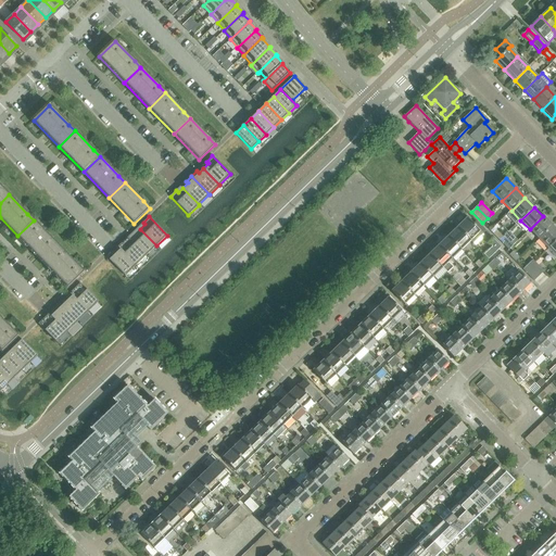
[(539,239),(552,226),(543,216),(530,229),(539,239)]
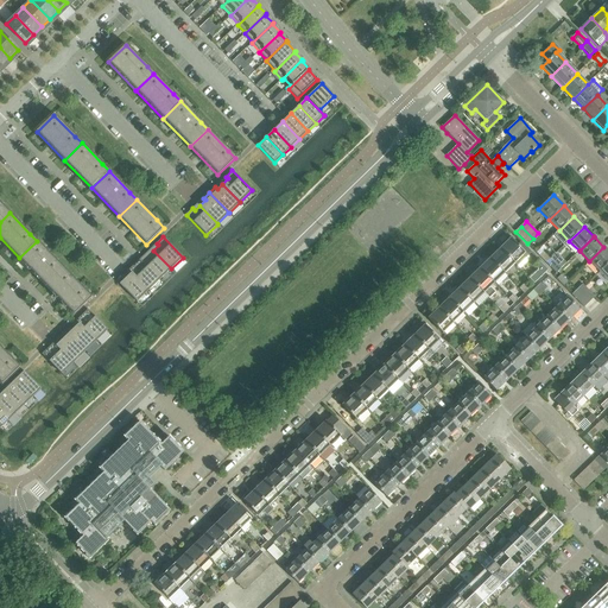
[(500,247),(500,248),(514,264),(518,266),(527,257),(529,255),(511,238),(510,239),(500,247)]
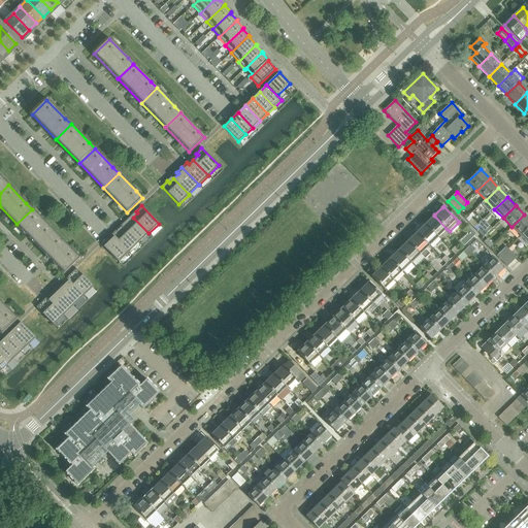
[(56,234),(50,228),(32,209),(17,224),(40,249),(56,234)]
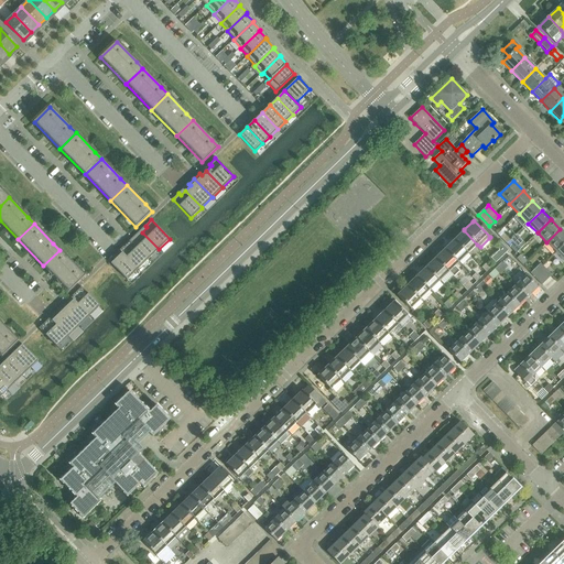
[(555,252),(563,243),(563,232),(560,229),(546,242),(555,252)]
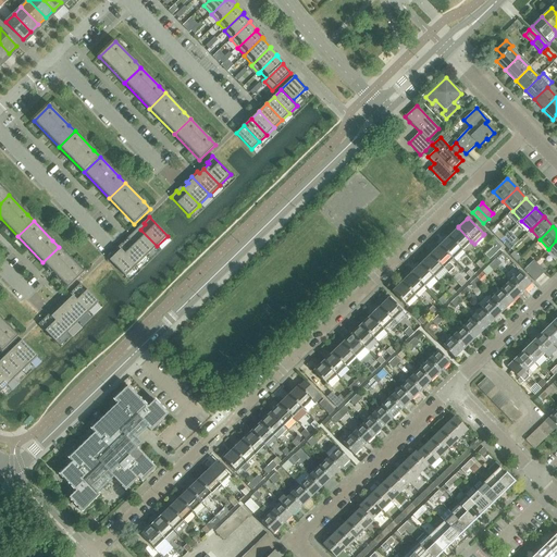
[(458,227),(448,236),(461,250),(471,242),(458,227)]
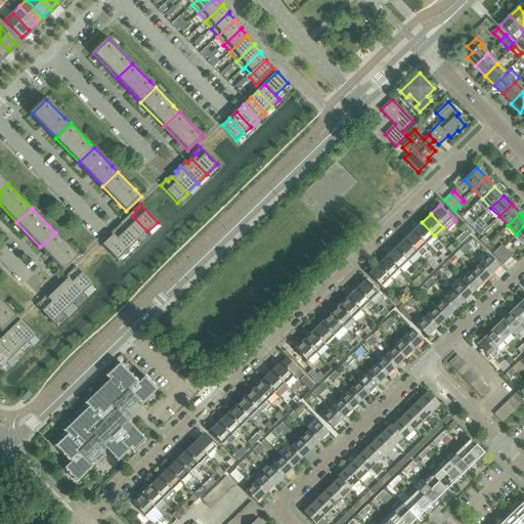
[(147,231),(132,216),(128,220),(126,218),(121,223),(137,241),(146,232),(147,231)]
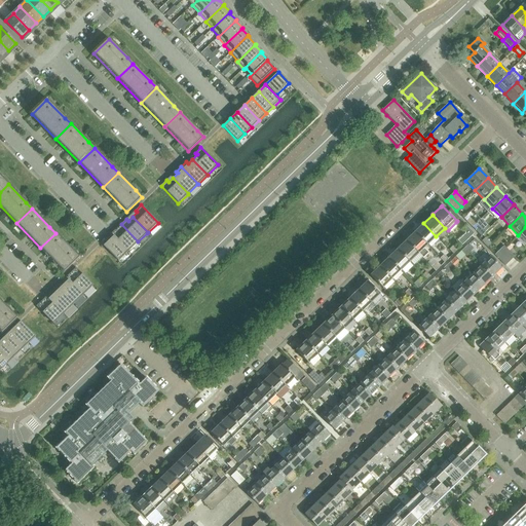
[(477,224),(471,218),(466,222),(473,227),(477,224)]
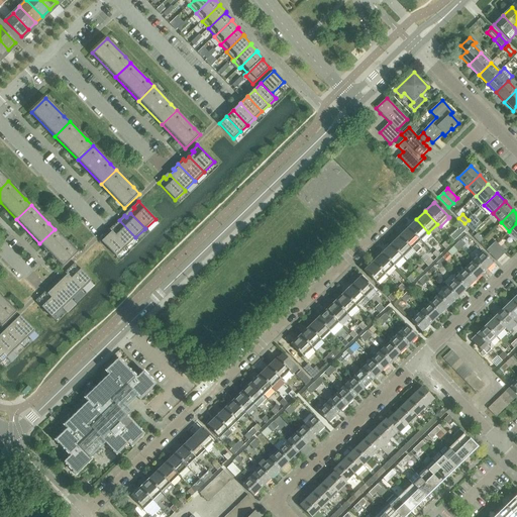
[(428,232),(416,219),(407,228),(420,241),(428,232)]
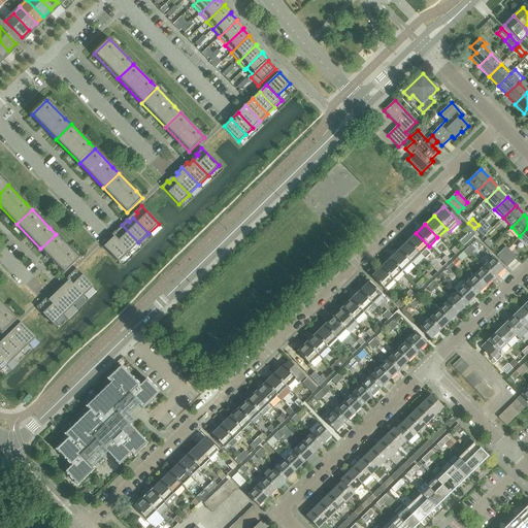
[(138,242),(122,225),(117,230),(119,232),(113,236),(129,253),(138,243),(138,242)]
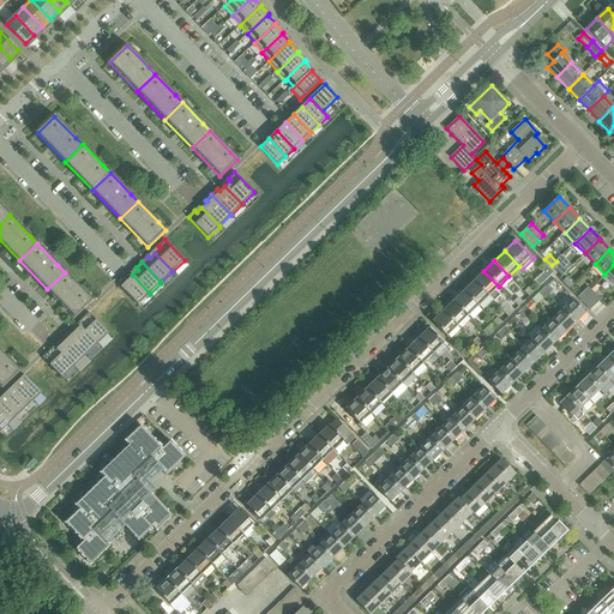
[(553,272),(545,264),(537,271),(542,275),(535,282),(540,287),(553,272)]
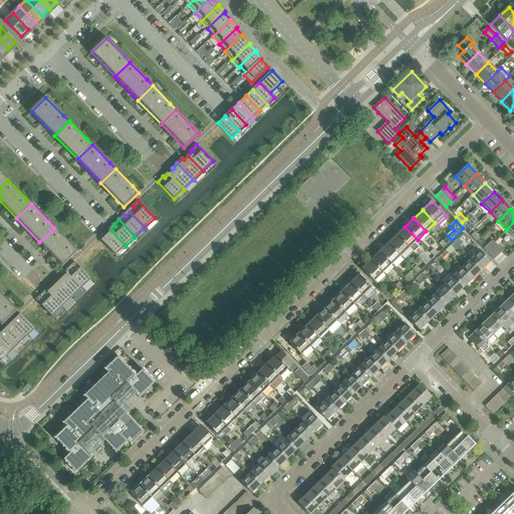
[(474,227),(468,222),(465,225),(470,231),(474,227)]
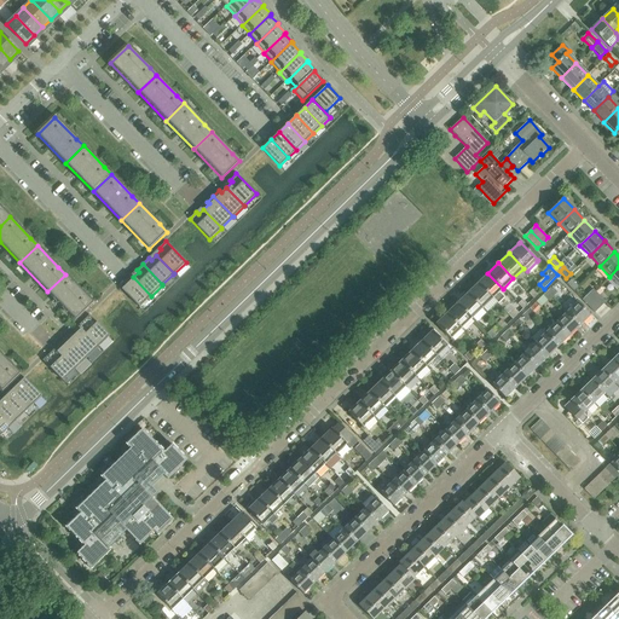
[(498,293),(503,289),(487,273),(476,283),(492,299),(498,305),(504,299),(498,293)]
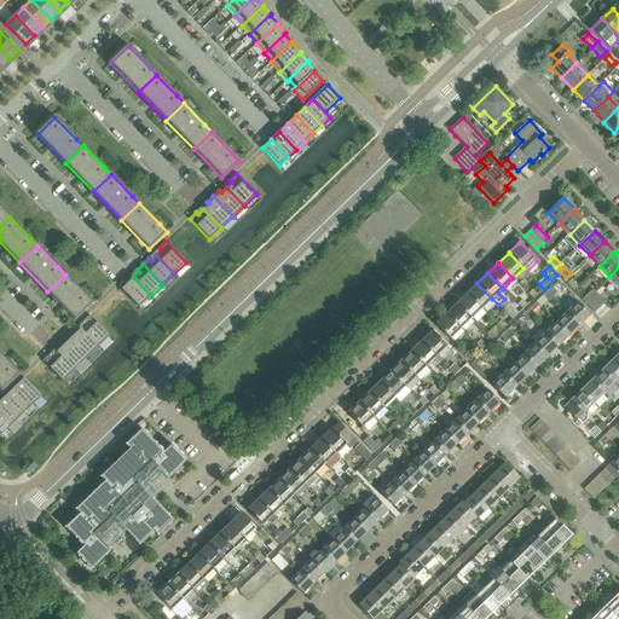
[(93,304),(86,295),(65,275),(47,291),(75,320),(93,304)]
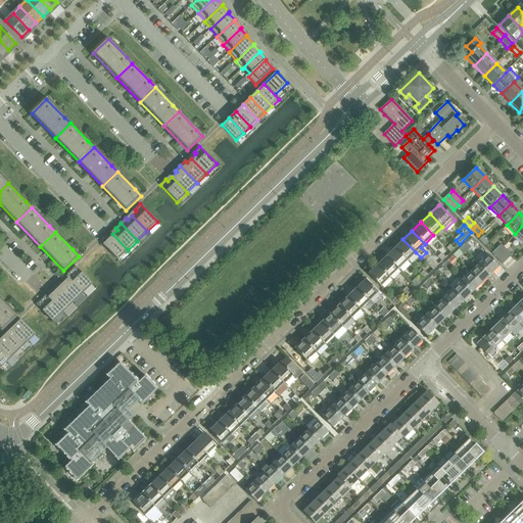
[(128,250),(112,234),(108,238),(106,237),(100,242),(117,259),(128,250)]
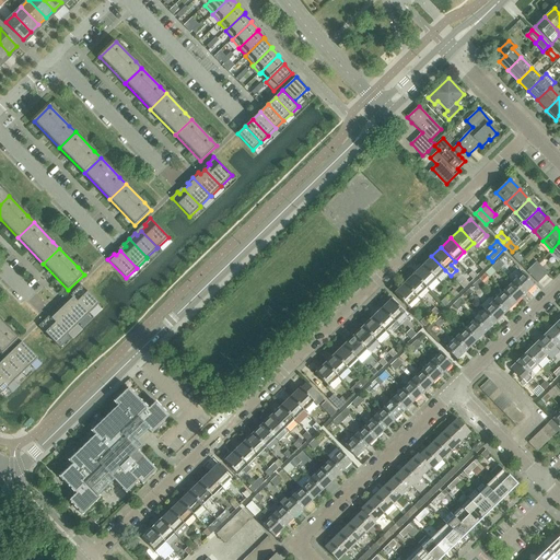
[(523,260),(516,254),(513,257),(518,264),(523,260)]
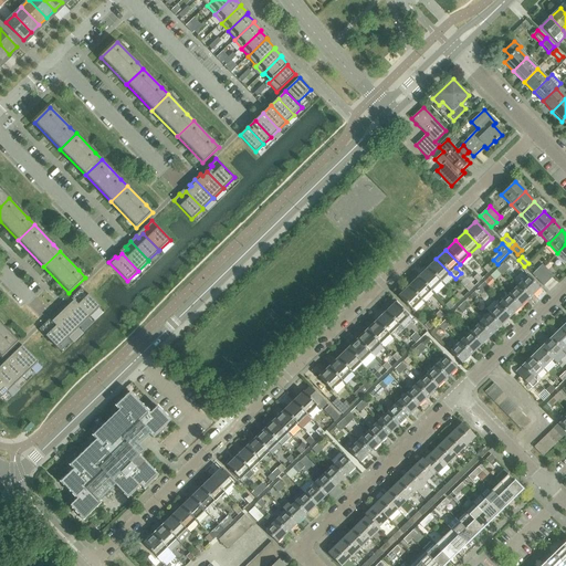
[(450,273),(436,259),(427,269),(440,282),(450,273)]
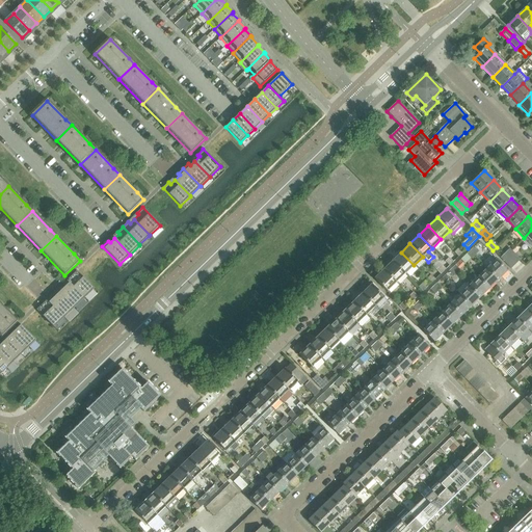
[(478,253),(473,248),(470,251),(474,257),(478,253)]
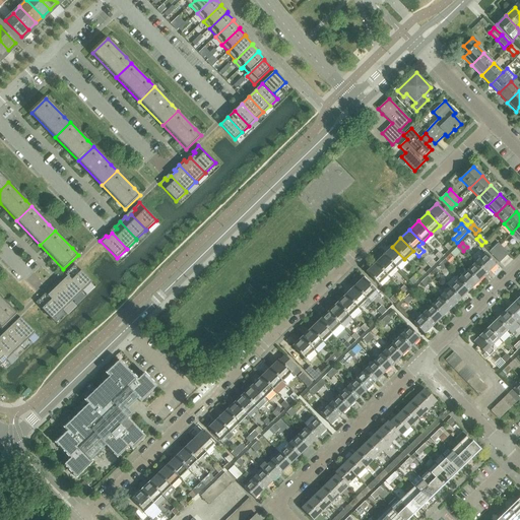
[(508,254),(500,246),(498,244),(494,248),(504,258),(508,254)]
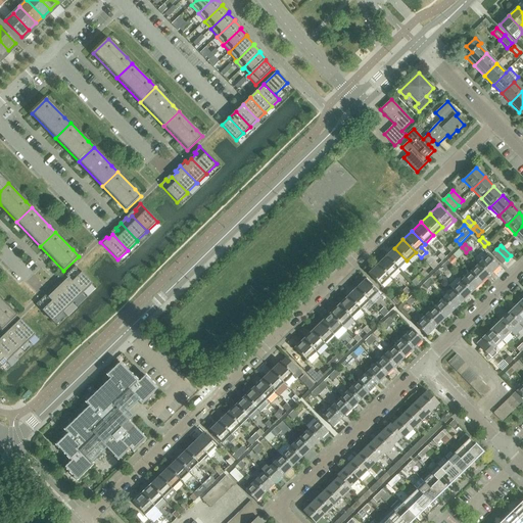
[(407,260),(394,248),(385,256),(398,270),(407,260)]
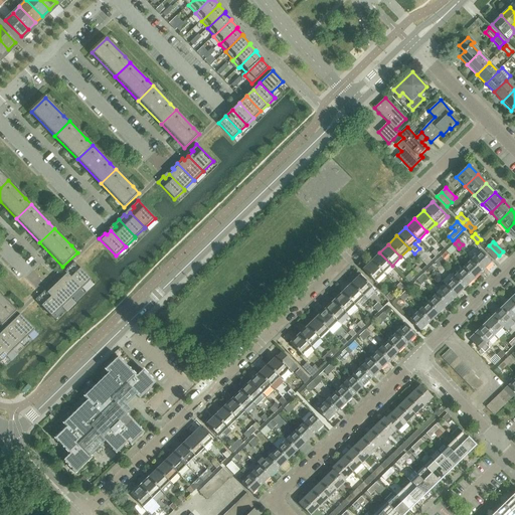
[(499,255),(489,245),(484,249),(495,261),(499,255)]
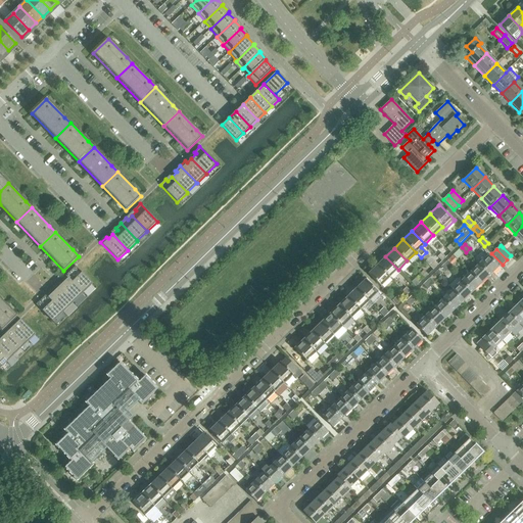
[(398,270),(385,256),(376,266),(389,278),(398,270)]
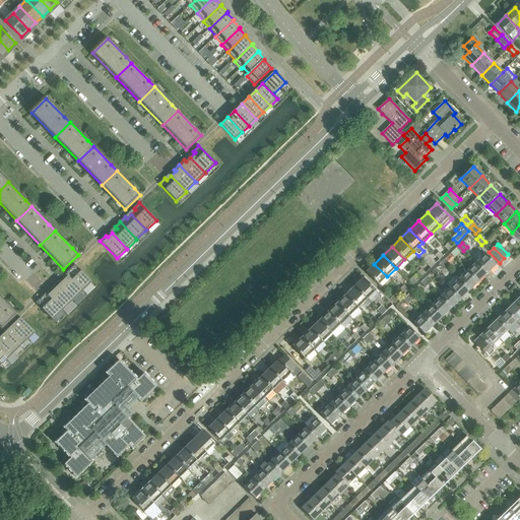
[(495,265),(494,264),(484,255),(475,263),(486,274),(495,265)]
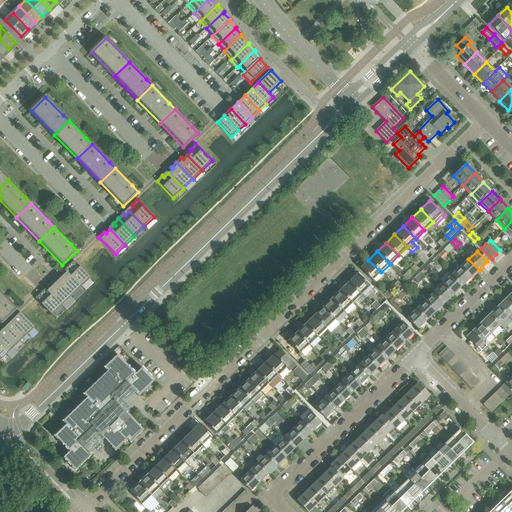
[(424,264),(429,259),(425,255),(420,260),(424,264)]
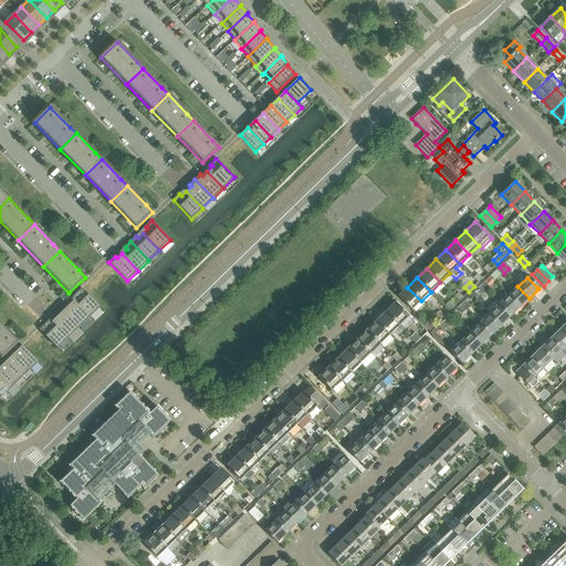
[(530,299),(517,286),(509,295),(521,306),(530,299)]
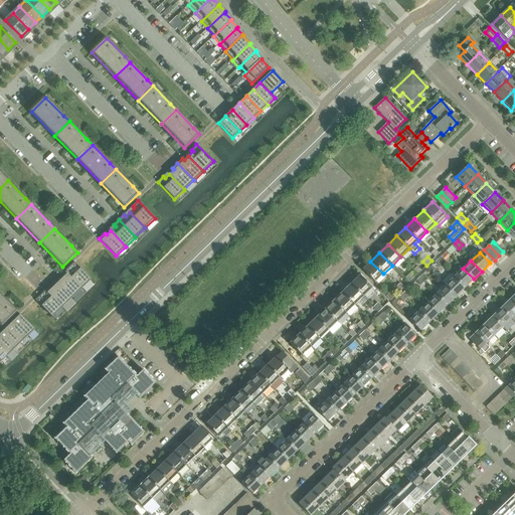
[(383,274),(370,262),(362,270),(374,283),(383,274)]
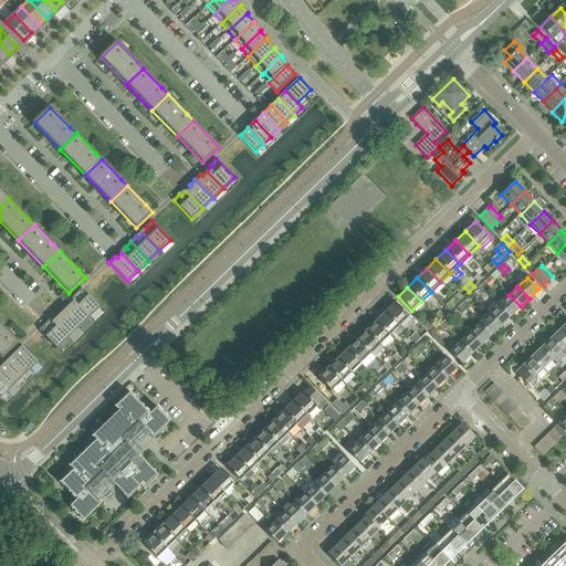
[(73,301),(90,317),(101,307),(82,289),(76,294),(77,296),(73,301)]
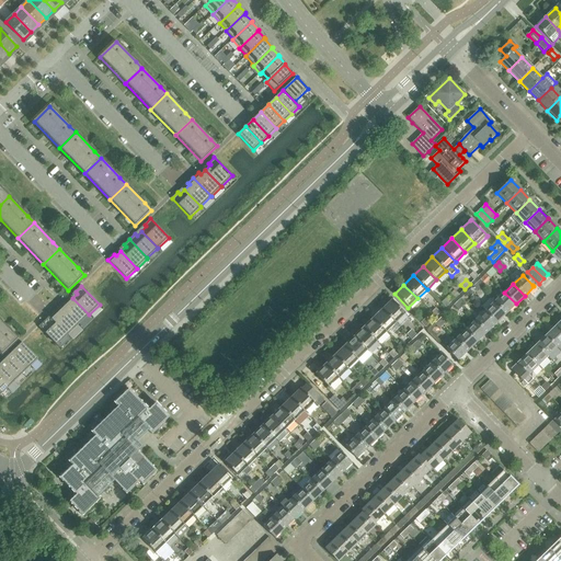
[(516,304),(504,293),(494,302),(505,315),(516,304)]
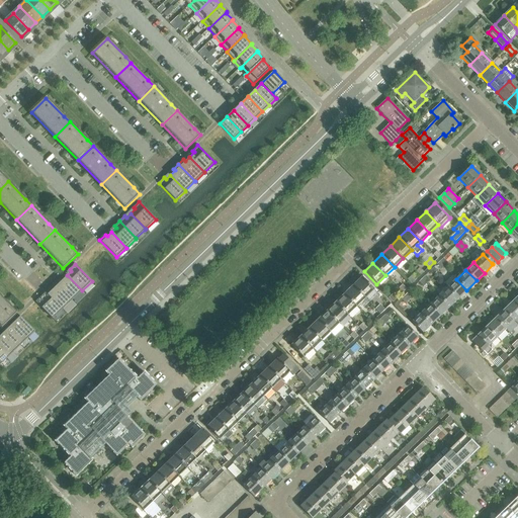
[(56,282),(72,300),(82,290),(67,275),(62,279),(61,277),(56,282)]
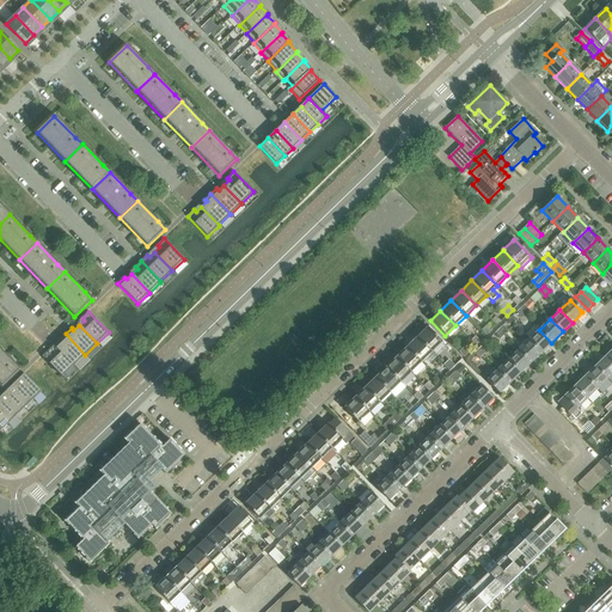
[(441,343),(427,328),(416,337),(432,353),(441,343)]
